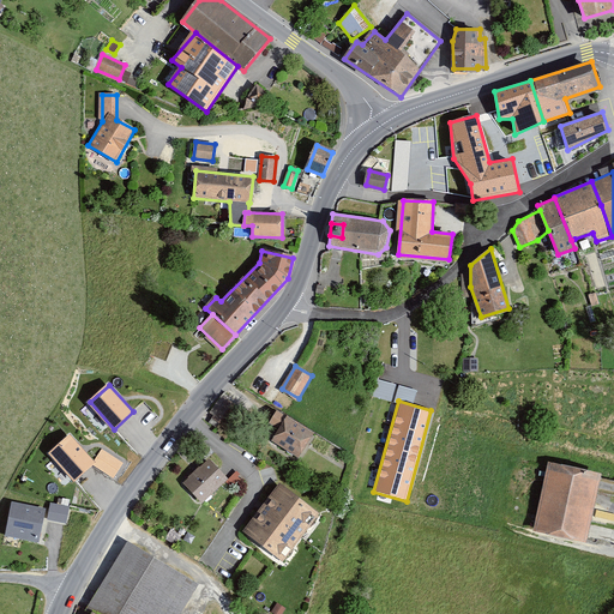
[(314,433),(288,417),(274,440),(299,456),(314,433)]
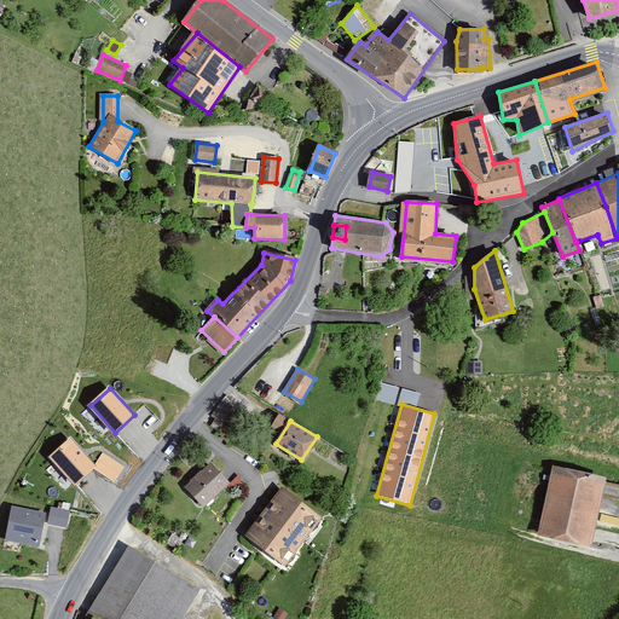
[(94,467),(70,440),(51,457),(75,484),(94,467)]
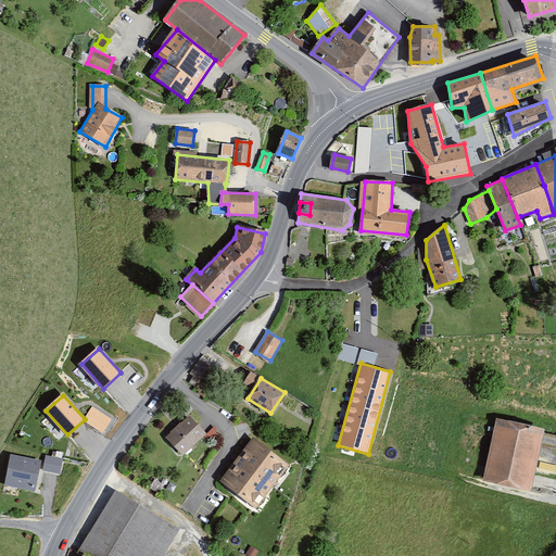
[(205,433),(190,418),(167,440),(184,455),(205,433)]
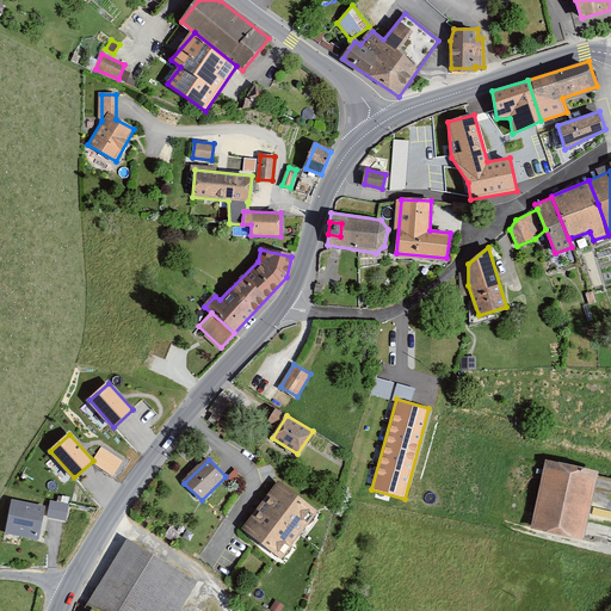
[(599,473),(547,460),(531,528),(584,539),(599,473)]
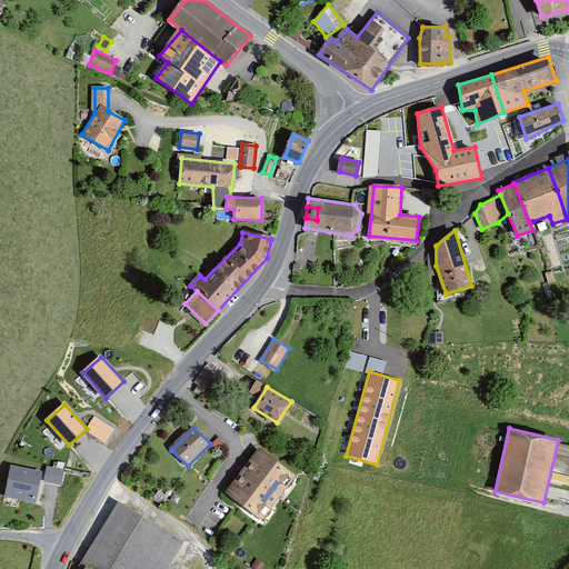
[(295,475),(260,449),(228,491),(262,518),(295,475)]
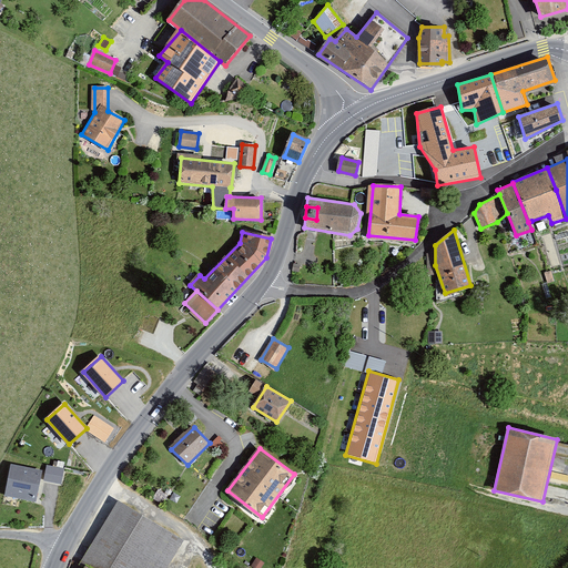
[(46,464),(43,480),(63,483),(66,466),(46,464)]
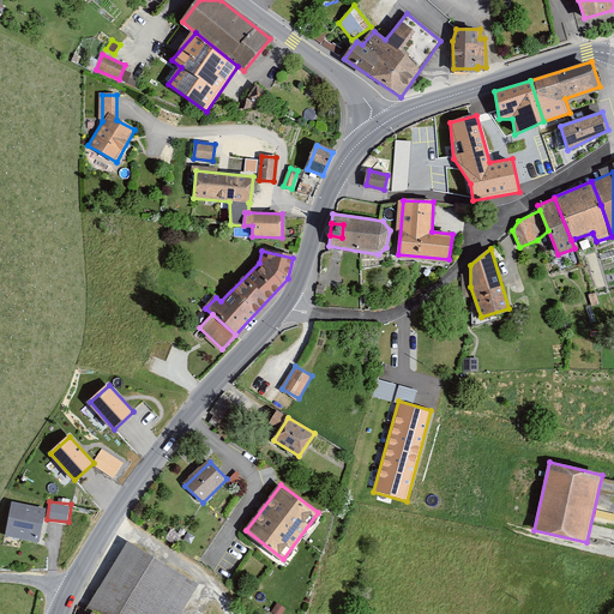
[(43,512),(13,506),(7,535),(37,541),(43,512)]
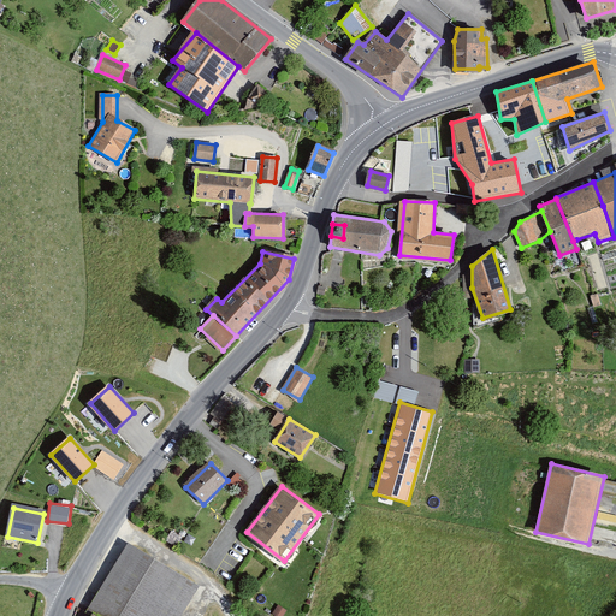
[(179,615),(197,586),(128,545),(88,611),(94,615),(96,615),(179,615)]
